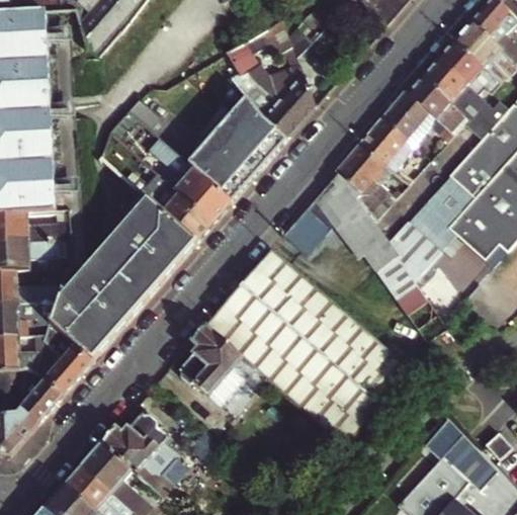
[(0,0),(0,12),(47,10),(62,9),(60,0),(0,0)]
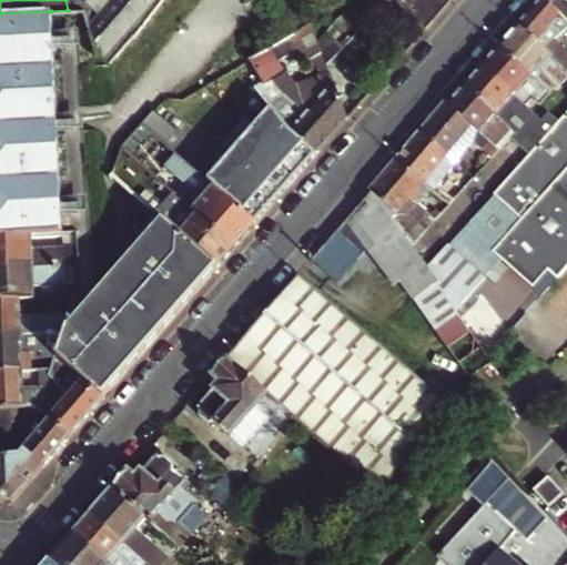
[(66,0),(68,10),(82,10),(91,38),(95,54),(105,63),(159,0),(66,0)]
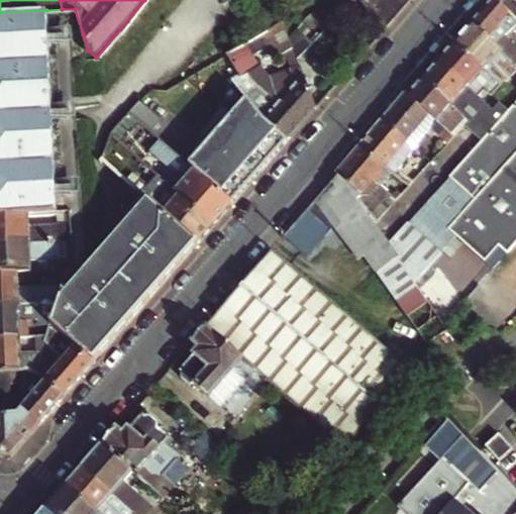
[(358,0),(387,24),(396,15),(379,0),(358,0)]
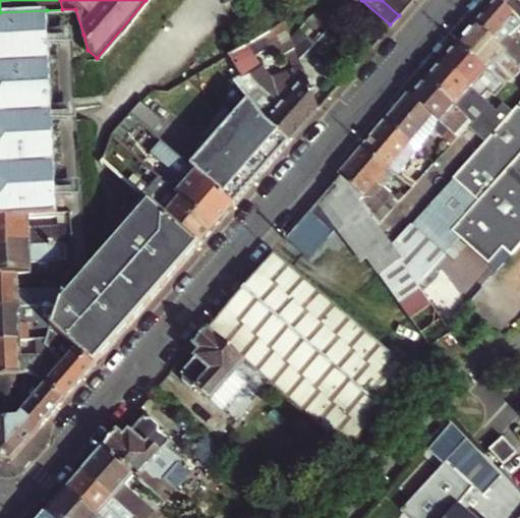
[(382,0),(399,15),(407,5),(401,0),(382,0)]
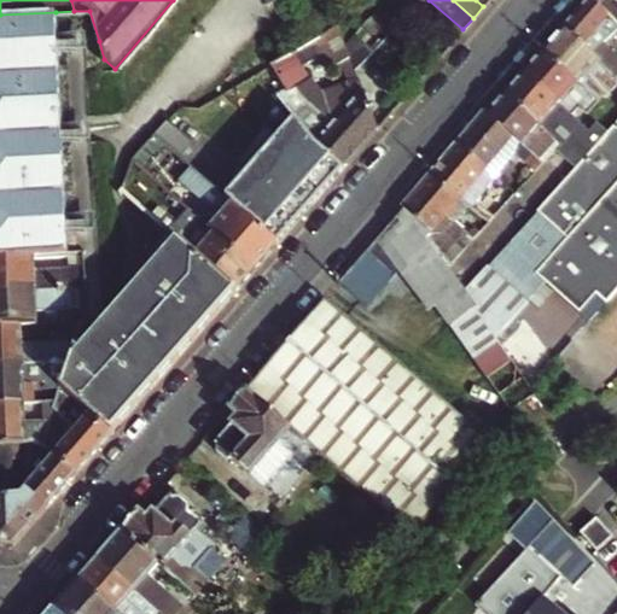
[(583,0),(575,10),(564,23),(593,53),(616,24),(616,19),(597,0),(583,0)]
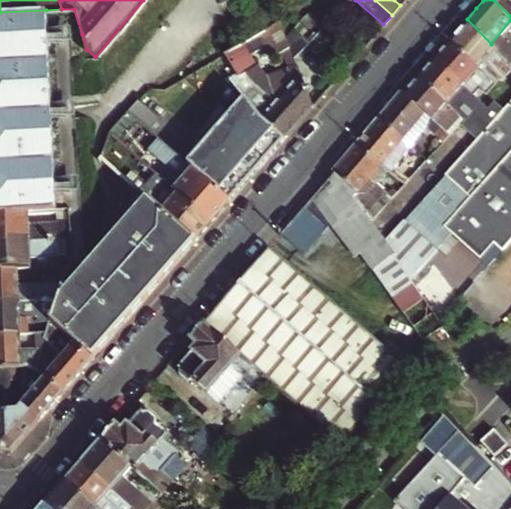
[(494,0),(510,16),(510,0),(494,0)]
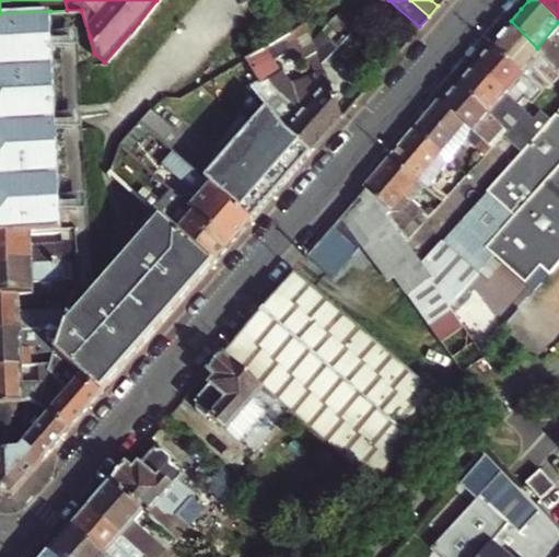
[(71,229),(50,11),(0,13),(0,232),(32,231),(38,230),(71,229)]
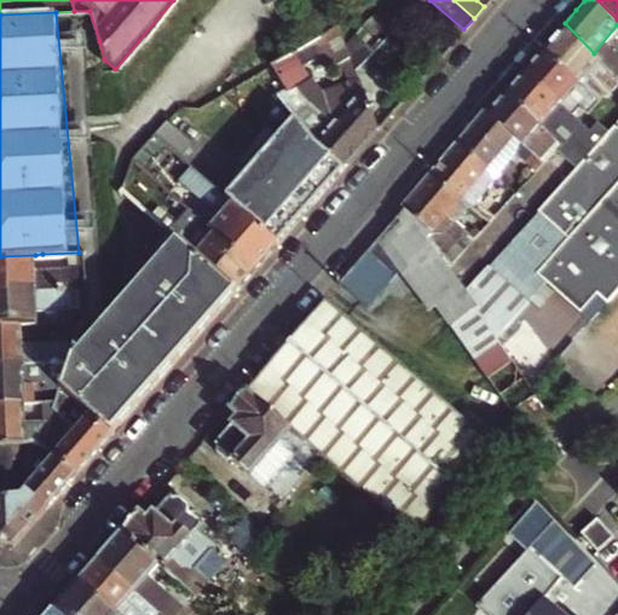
[(277,92),(316,139),(345,167),(380,126),(356,68),(345,41),(338,23),(313,39),(328,67),(340,58),(348,80),(339,92),(336,88),(329,97),(311,76),(309,77),(294,51),(273,64),(277,73),(284,85),(277,92)]
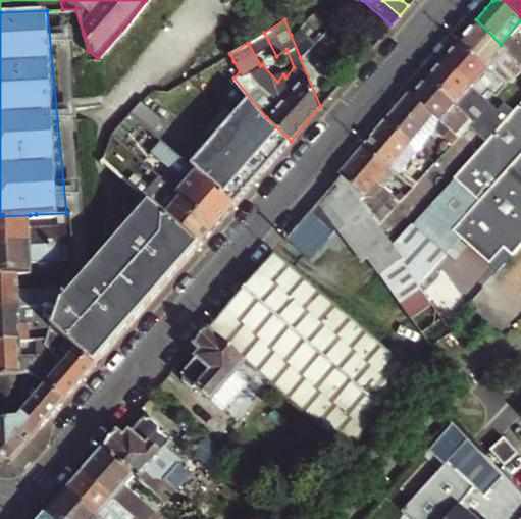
[(476,19),(459,40),(506,84),(511,79),(506,73),(511,68),(516,73),(520,66),(520,63),(501,45),(476,19)]
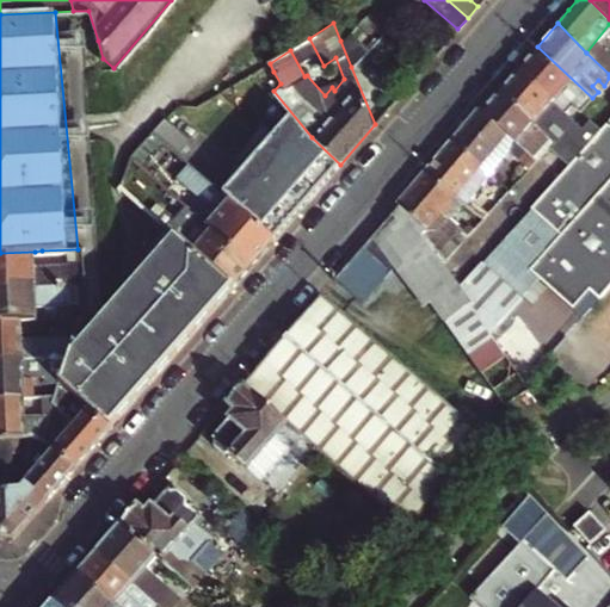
[(592,98),(537,47),(518,68),(573,118),(581,110),(592,98)]
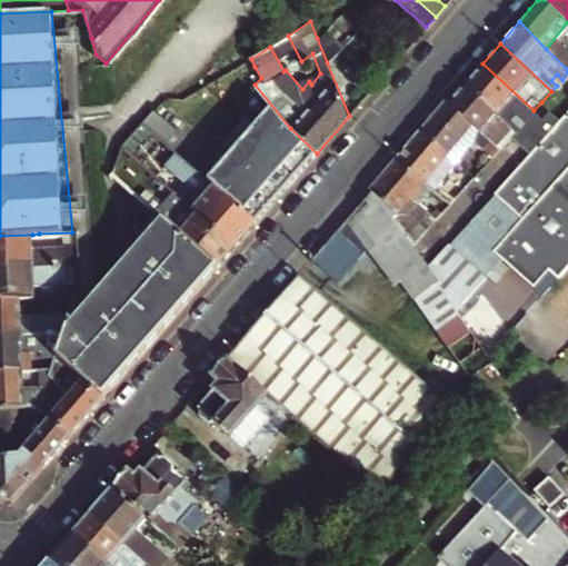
[(534,110),(482,63),(466,83),(497,112),(517,130),(534,110)]
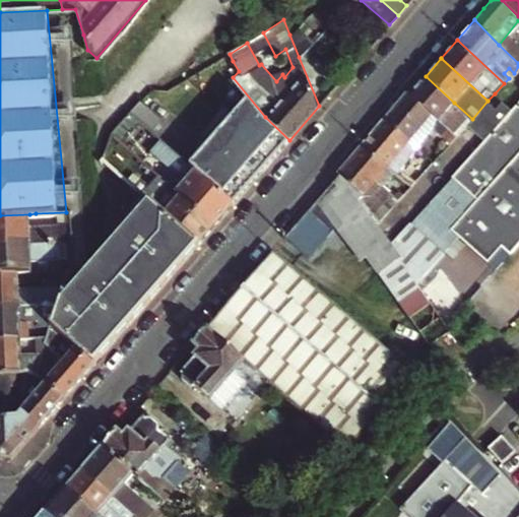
[(239,71),(233,61),(223,67),(233,77),(239,71)]
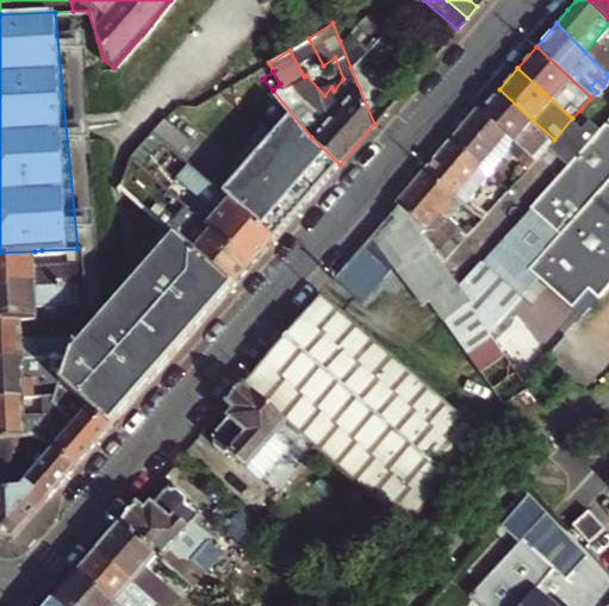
[(508,132),(514,137),(532,155),(541,145),(524,130),(533,120),(499,89),(483,108),(508,132)]
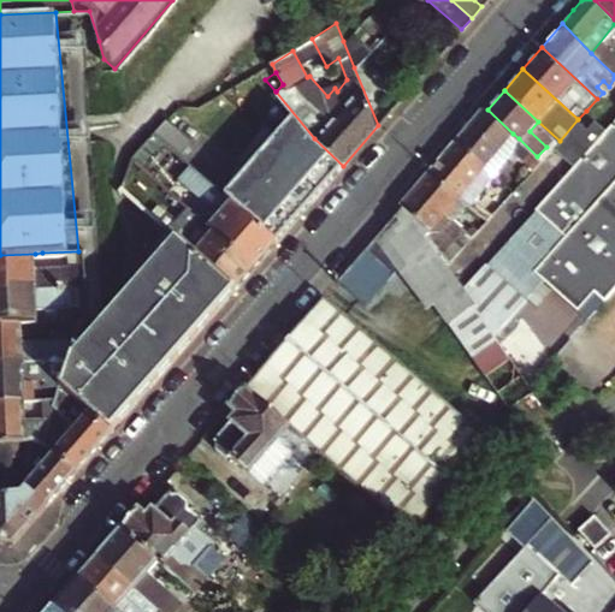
[(608,129),(614,120),(614,105),(598,122),(608,129)]
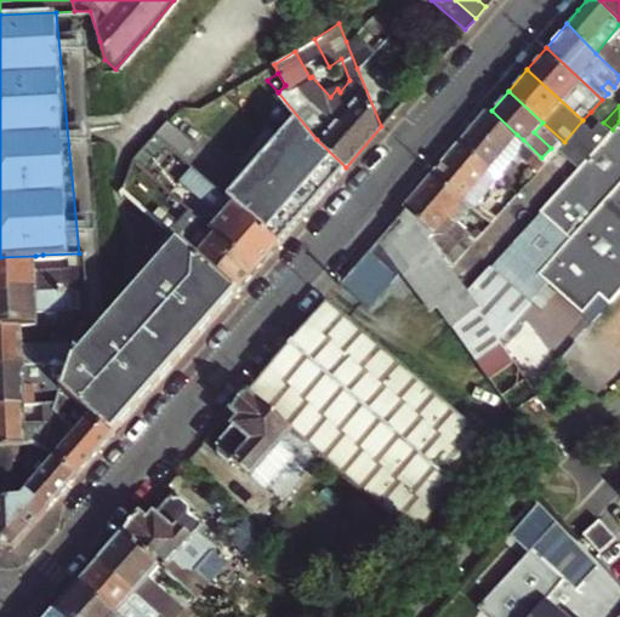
[(490,167),(517,135),(491,110),(488,107),(460,138),(490,167)]
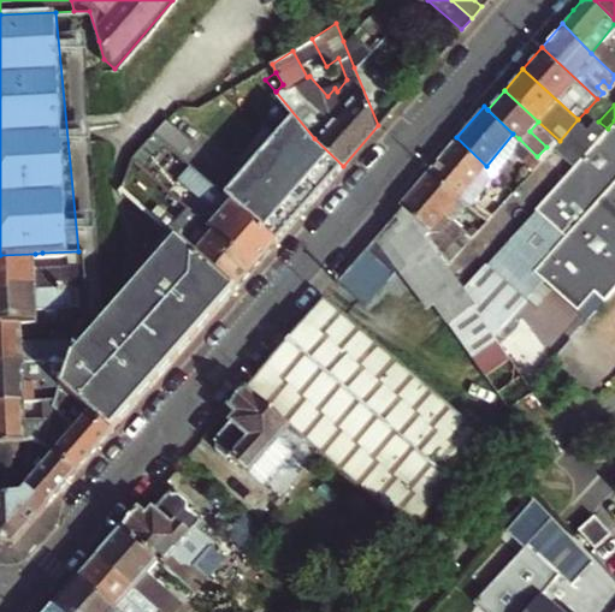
[(614,120),(608,129),(589,149),(536,206),(566,232),(532,269),(544,280),(572,249),(614,198),(614,120)]
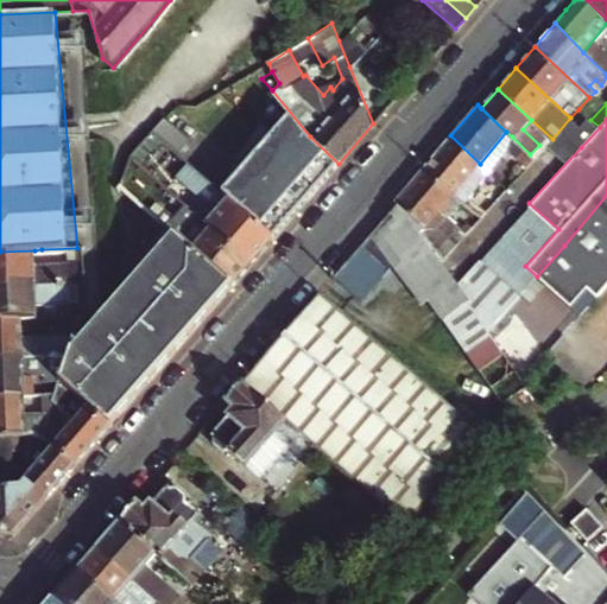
[(450,135),(424,166),(460,197),(463,201),(487,171),(480,164),(450,135)]
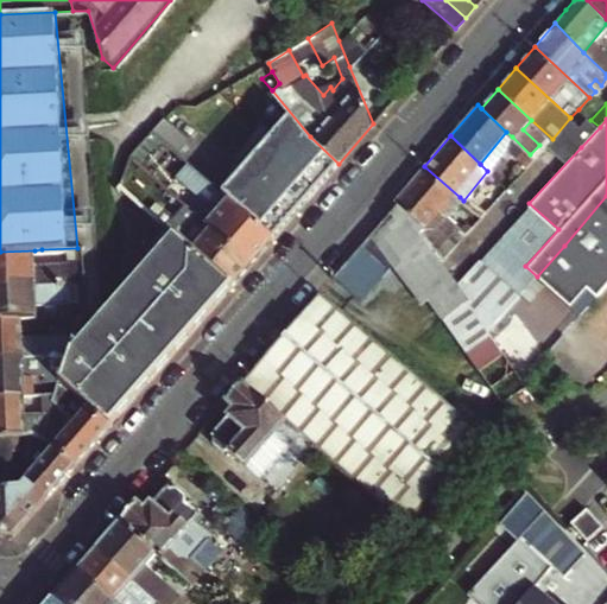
[(530,154),(512,137),(506,145),(528,165),(530,163),(535,158),(530,154)]
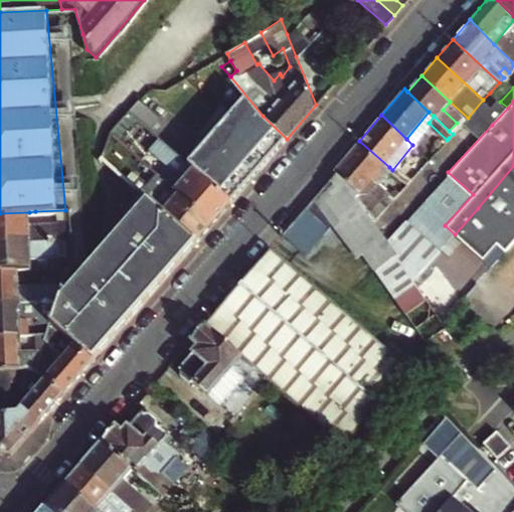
[(173,188),(176,191),(213,222),(231,201),(157,137),(148,147),(182,177),(173,188)]
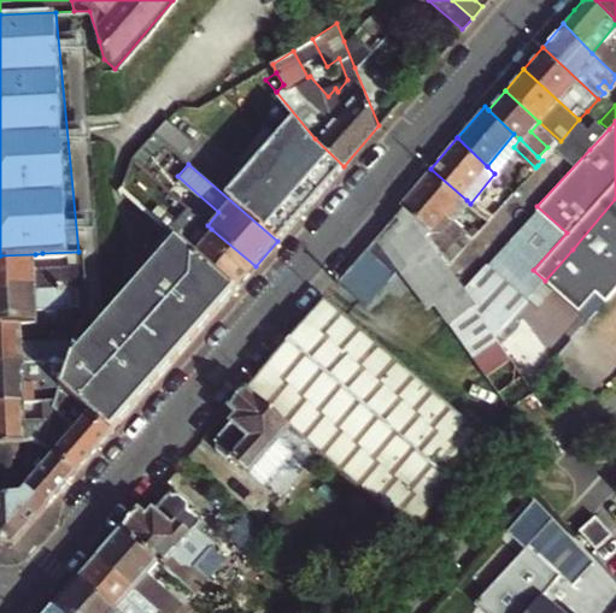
[(403,202),(405,204),(433,228),(427,234),(447,263),(471,237),(479,229),(474,224),(469,230),(453,217),(467,200),(430,169),(403,202)]
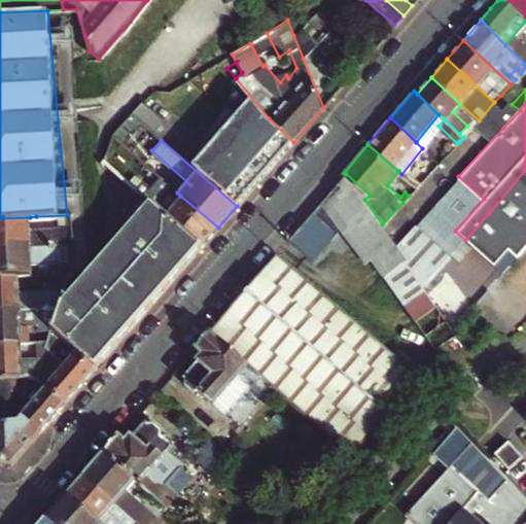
[(525,170),(489,213),(512,233),(525,216),(525,170)]
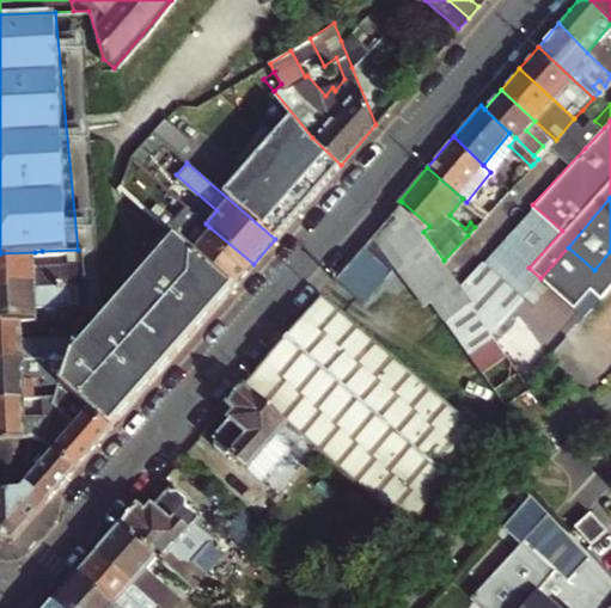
[(402,202),(336,276),(364,300),(396,263),(422,300),(429,294),(507,404),(536,384),(512,351),(495,335),(494,331),(493,330),(463,288),(460,283),(444,260),(423,232),(429,226),(402,202)]
